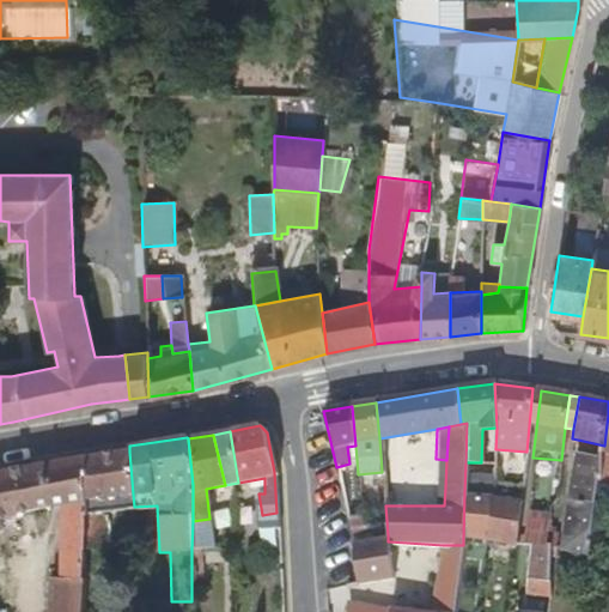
[(129,452),(83,458),(85,502),(133,495),(129,452)]
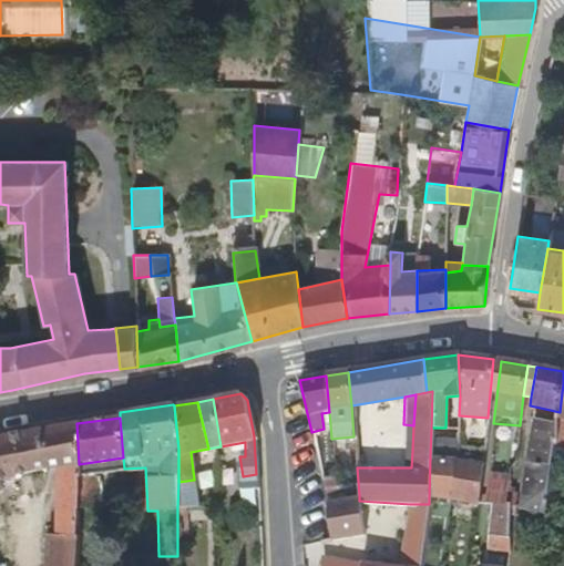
[(557,425),(532,422),(523,477),(550,481),(555,445),(557,425)]
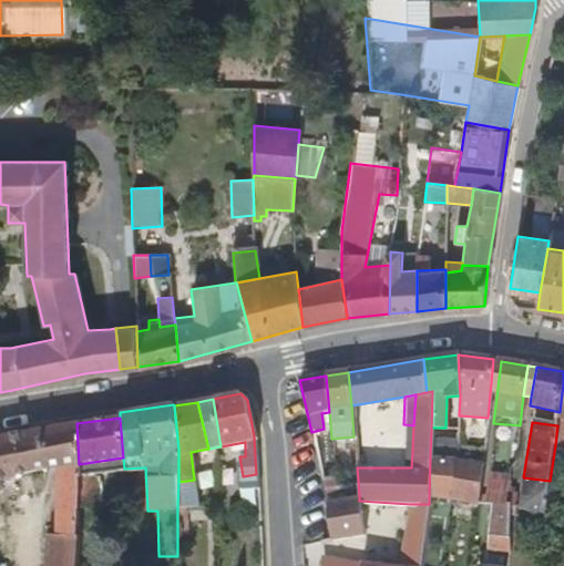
[(77,423),(0,438),(0,492),(1,492),(0,481),(14,479),(18,473),(54,469),(79,464),(77,423)]
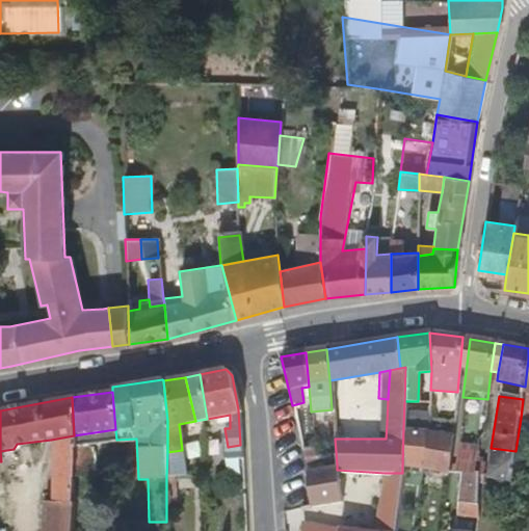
[(179,424),(182,450),(202,448),(201,420),(195,421),(179,424)]
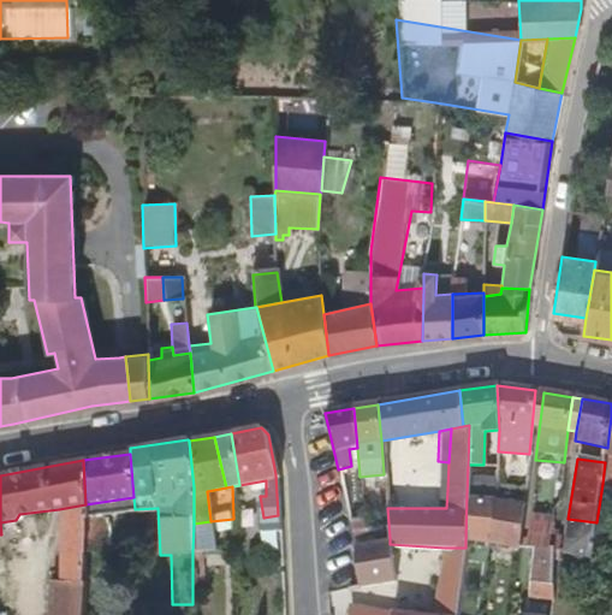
[(417,489),(416,508),(446,508),(447,490),(417,489)]
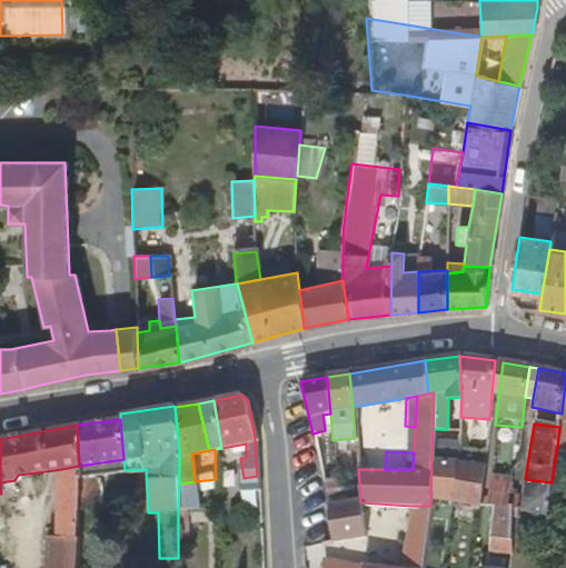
[(455,460),(432,458),(430,501),(450,502),(455,460)]
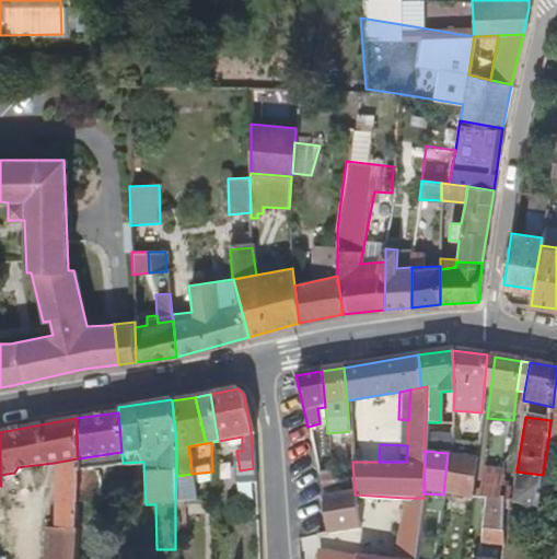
[(122,452),(78,458),(78,474),(94,472),(124,468),(123,463),(122,452)]
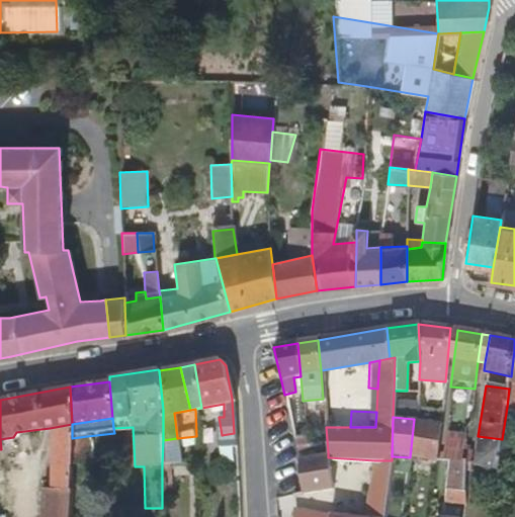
[(304,419),(290,420),(293,436),(307,434),(304,419)]
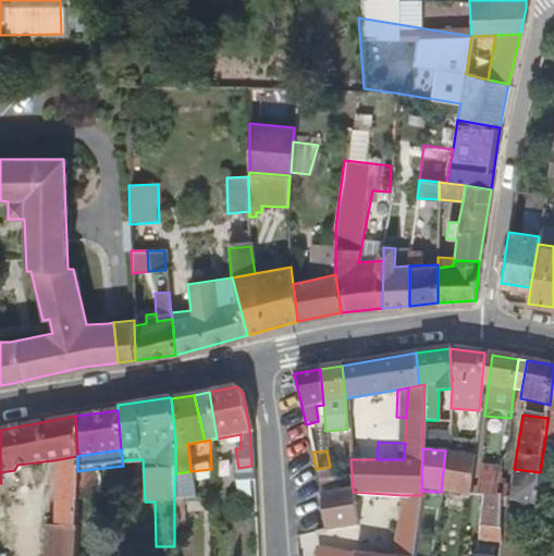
[(474,454),(445,451),(441,492),(468,494),(474,454)]
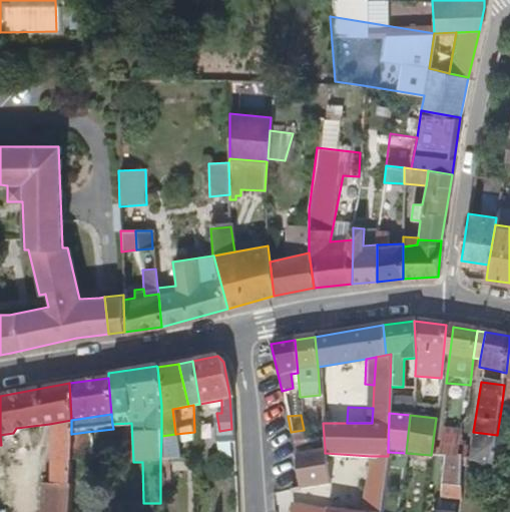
[(71,434),(71,420),(49,424),(49,485),(49,488),(69,487),(70,460),(71,434)]
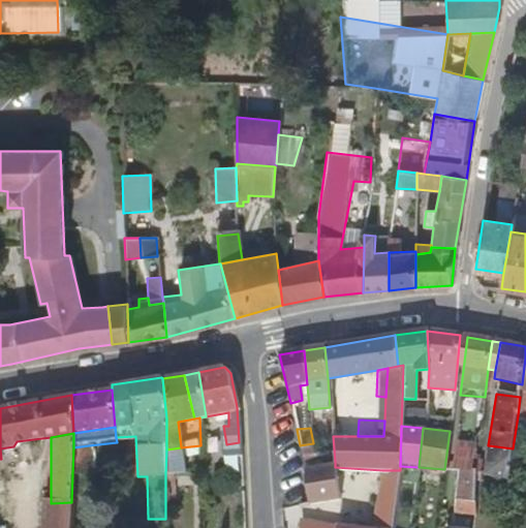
[(474,443),(456,439),(450,470),(457,470),(470,472),(471,464),(472,458),(473,451),(474,443)]
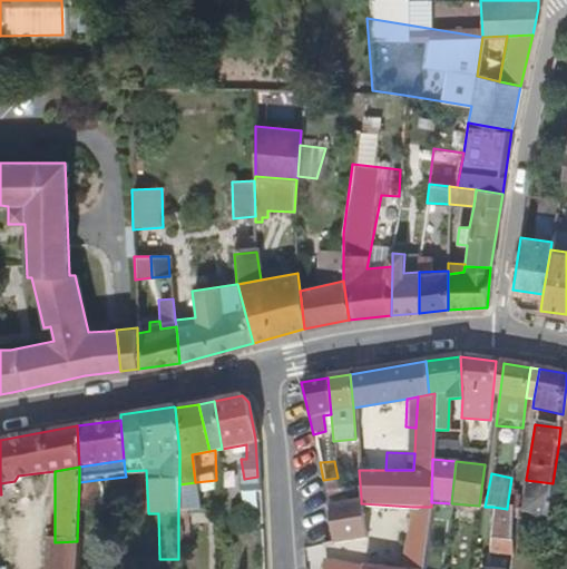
[(338,478),(323,480),(326,503),(342,501),(338,478)]
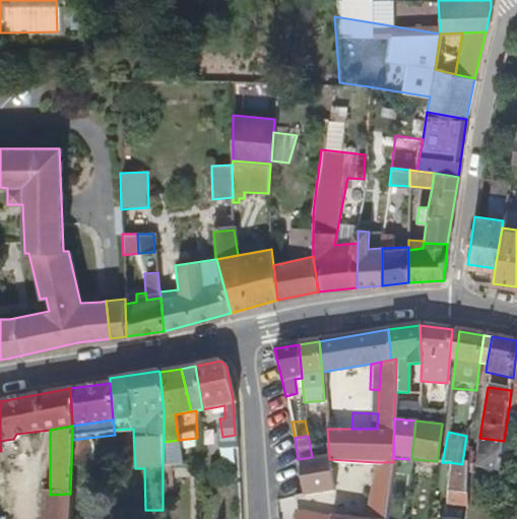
[(87,438),(72,440),(71,466),(86,464),(87,438)]
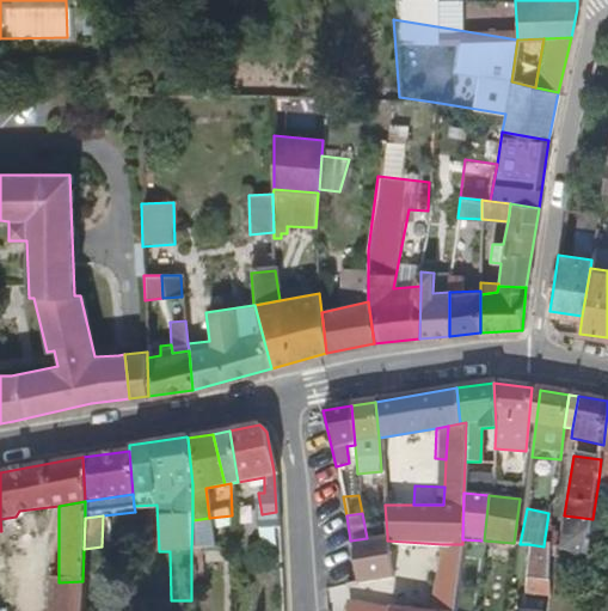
[(593,519),(564,515),(559,551),(588,556),(593,519)]
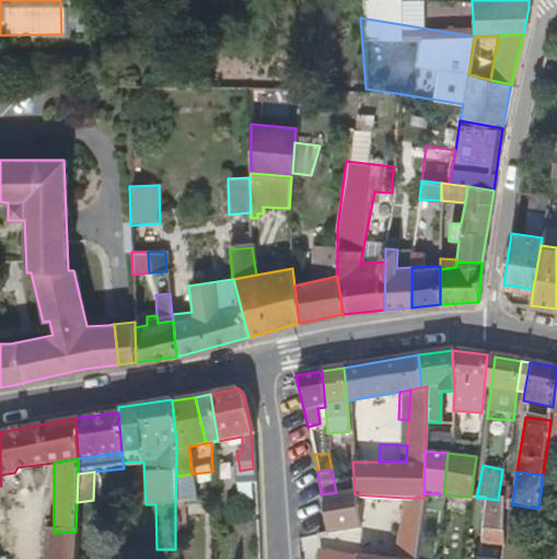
[(192,474),(176,476),(175,501),(184,500),(195,500),(192,474)]
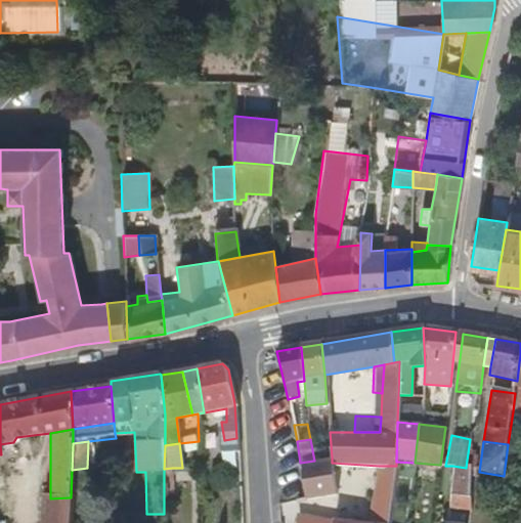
[(314,461),(300,463),(306,497),(336,490),(332,463),(332,458),(314,461)]
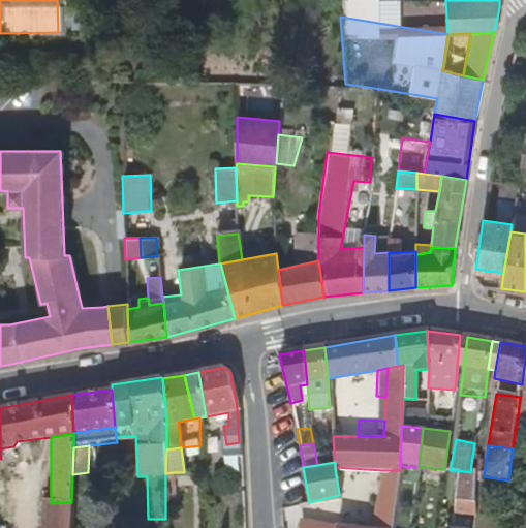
[(128,466),(119,467),(122,491),(130,490),(128,466)]
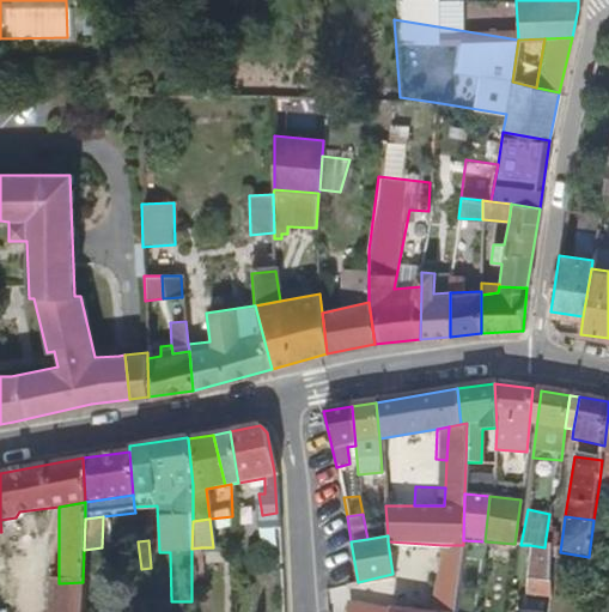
[(456,611),(457,604),(463,545),(443,545),(428,611),(390,607),(389,611),(456,611)]
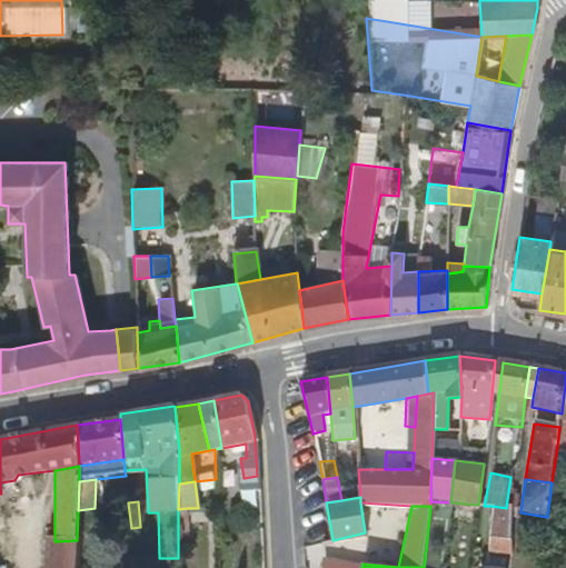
[(506,508),(492,506),(488,551),(507,554),(510,518),(512,508),(506,508)]
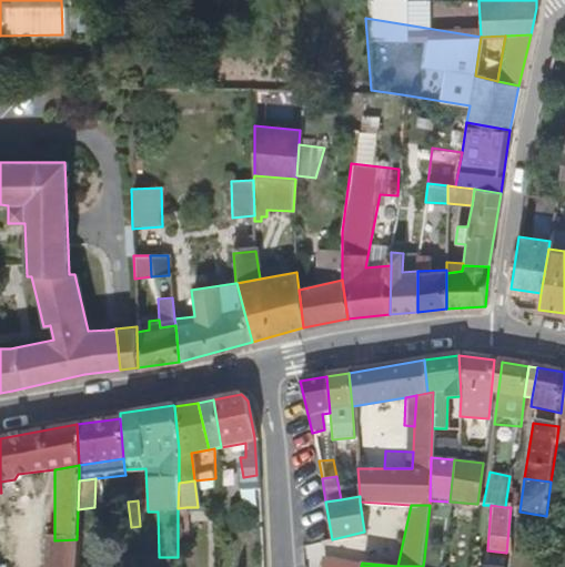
[(532,544),(543,545),(546,522),(535,520),(532,544)]
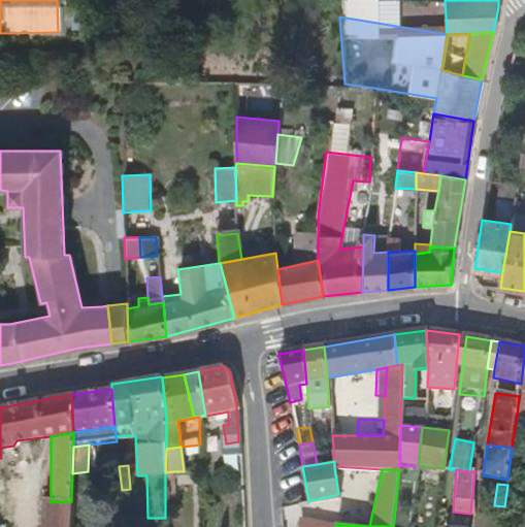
[(51,502),(51,499),(42,499),(39,526),(69,526),(71,501),(51,502)]
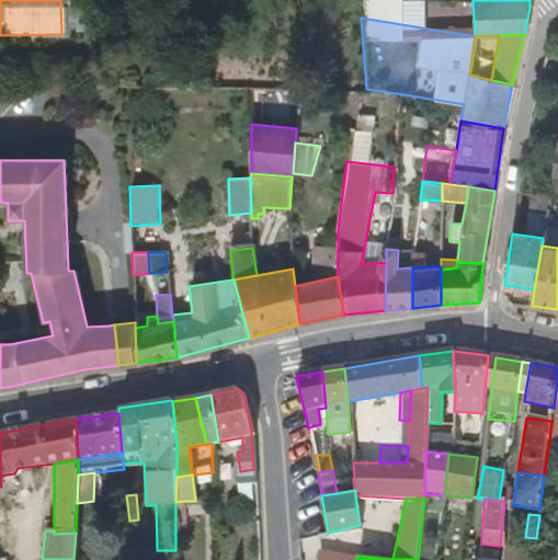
[(174,559),(175,550),(157,550),(157,559),(174,559)]
